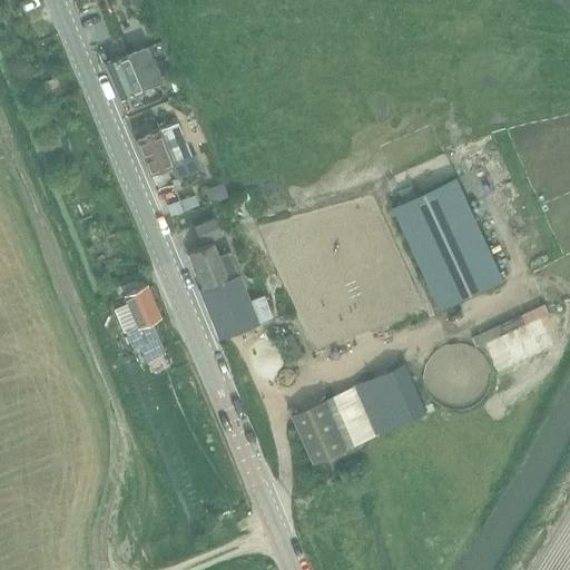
[(106,65),(120,98),(161,81),(147,47),(106,65)]
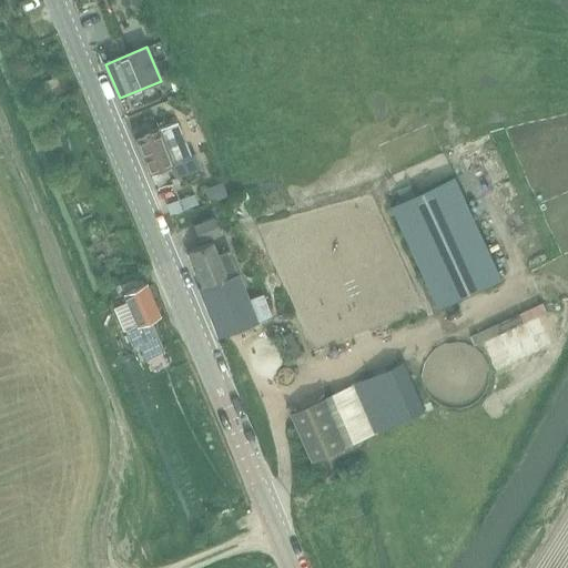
[(57,77),(49,81),(52,89),(61,85),(57,77)]
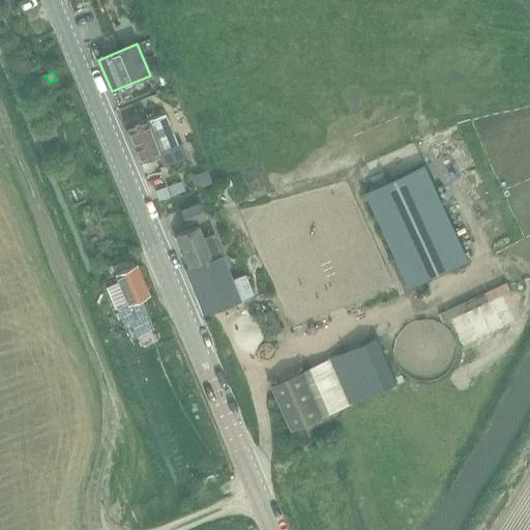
[(128,130),(141,162),(159,153),(164,166),(187,156),(183,144),(179,145),(167,114),(146,122),(128,130)]
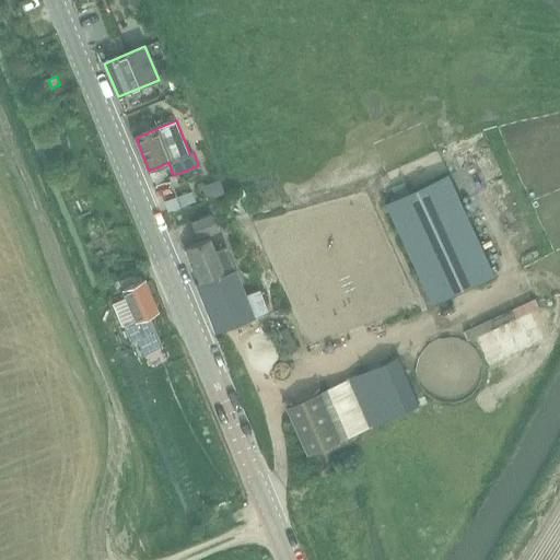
[(387,202),(433,304),(497,275),(450,173),(387,202)]
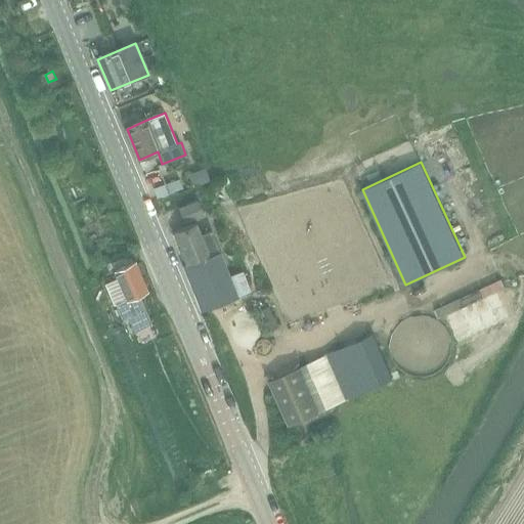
[(177,178),(166,183),(170,194),(182,190),(177,178)]
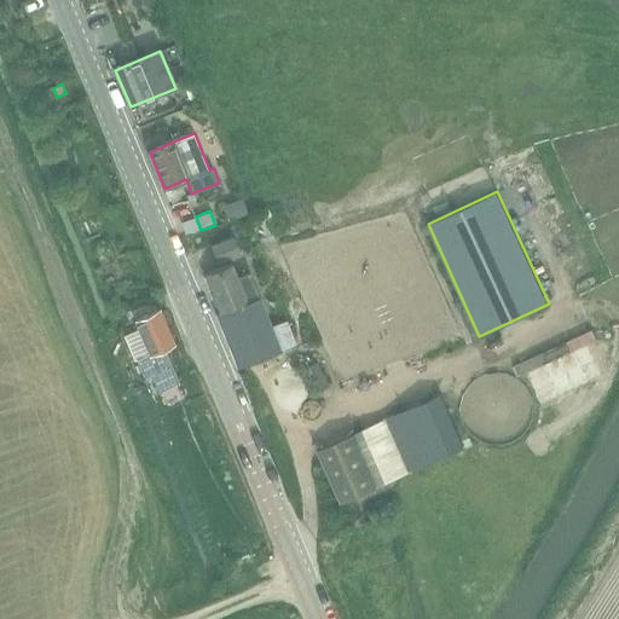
[(259,217),(248,221),(250,229),(253,227),(262,224),(259,217)]
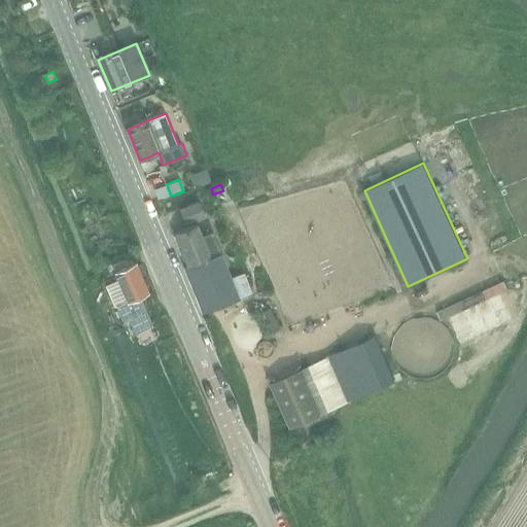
[(165,185),(153,189),(157,200),(169,195),(165,185)]
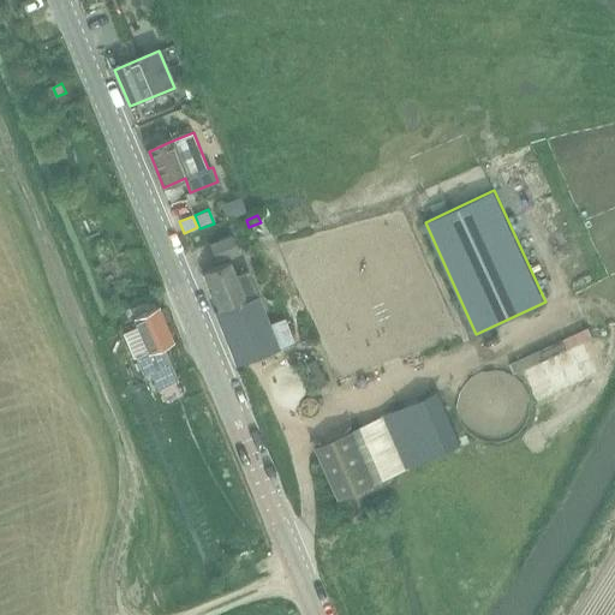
[(209,245),(215,261),(240,251),(234,236),(209,245)]
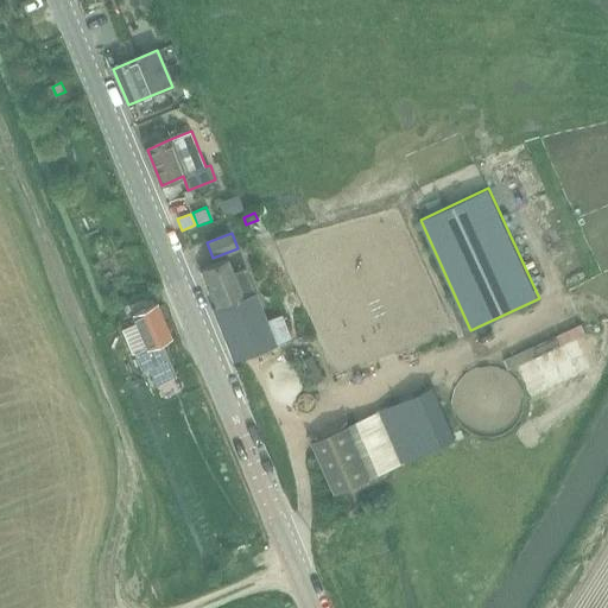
[(214,308),(234,361),(278,344),(277,343),(291,337),(282,315),(270,320),(258,289),(255,290),(247,267),(235,272),(230,258),(201,270),(216,306),(214,308)]
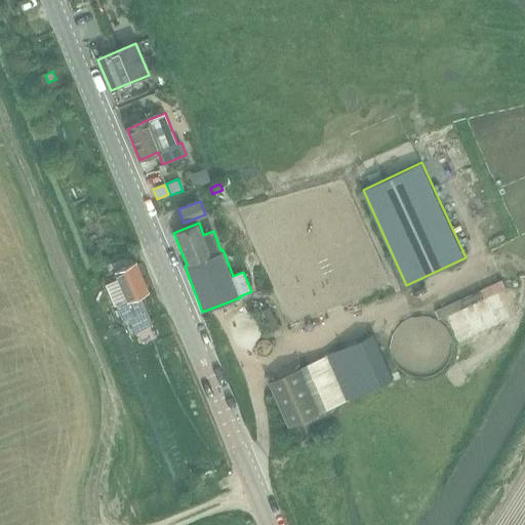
[(116,279),(105,284),(114,306),(117,305),(123,320),(129,318),(134,332),(152,325),(139,295),(149,292),(137,261),(129,265),(114,271),(114,272),(113,272),(116,279)]
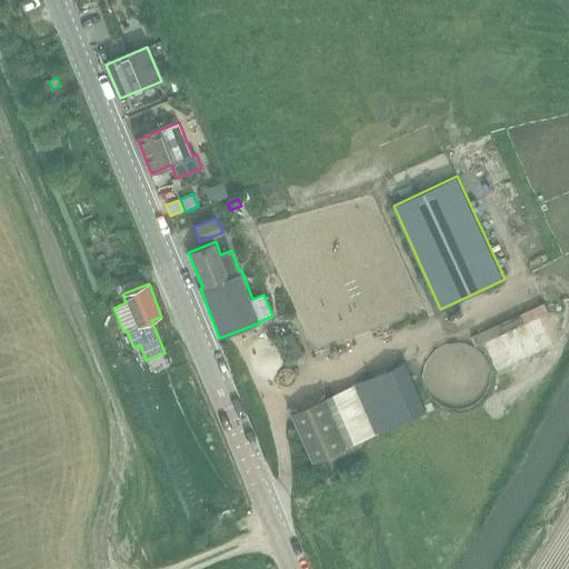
[(303,356),(291,332),(282,337),(293,361),(303,356)]
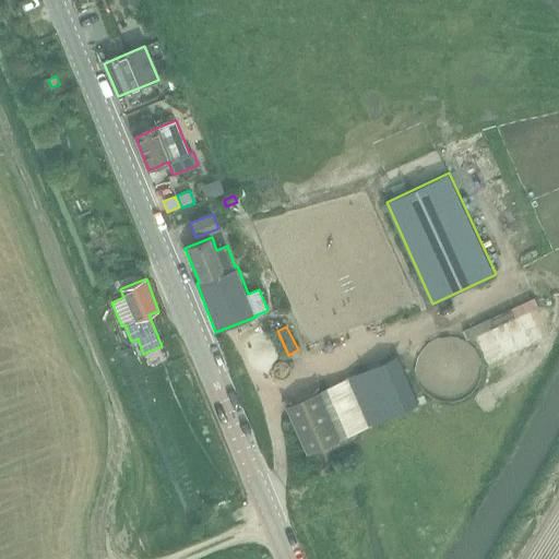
[(346,438),(372,426),(420,404),(399,356),(352,378),(324,389),(346,438)]
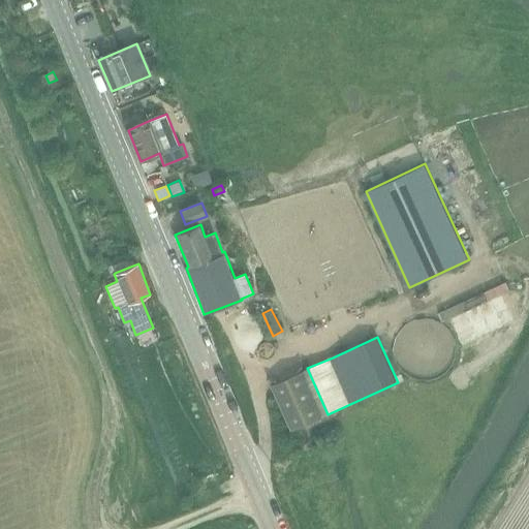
[(273,384),(293,430),(323,416),(303,371),(273,384)]
